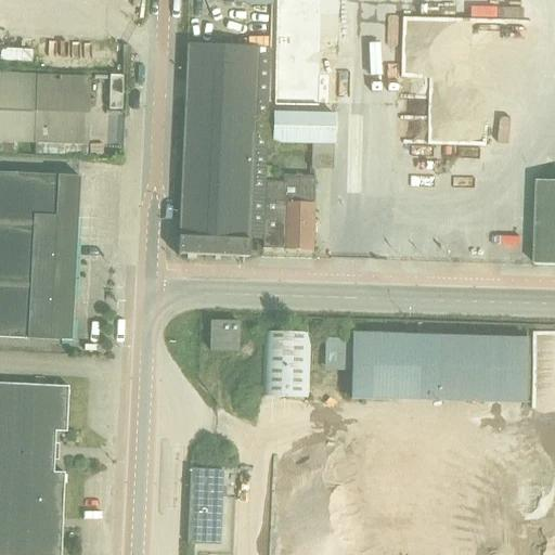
[(42,143),(115,143),(116,68),(110,68),(110,47),(79,46),(79,71),(0,69),(0,133),(15,134),(15,150),(42,150),(42,143)]
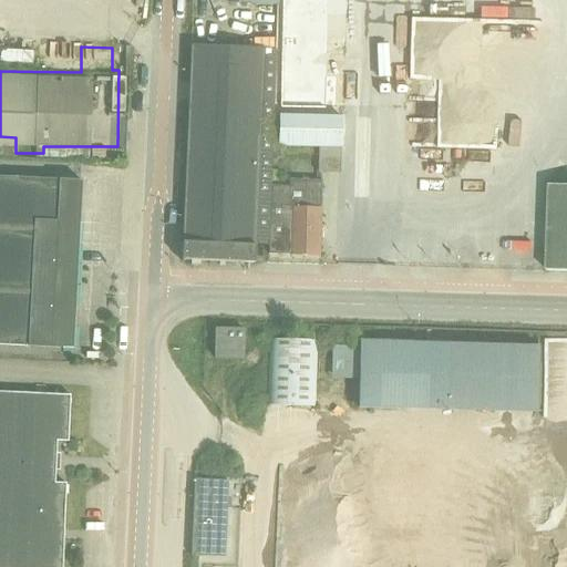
[(268,254),(269,254),(271,185),(270,185),(276,50),(193,47),(184,259),(255,263),(255,259),(263,259),(263,245),(255,245),(256,236),(269,237),(268,254)]
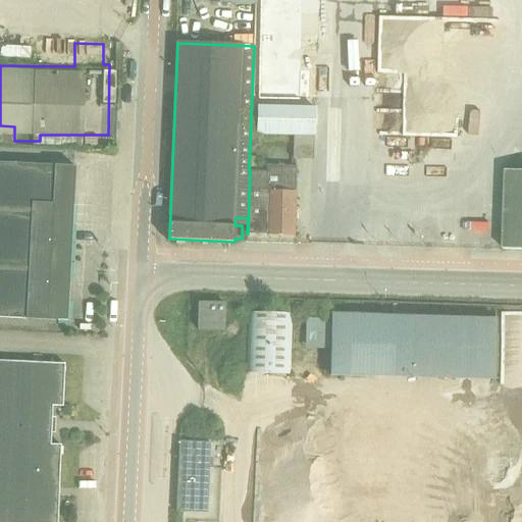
[(410,84),(409,45),(383,47),(385,105),(424,103),(423,83),(410,84)]
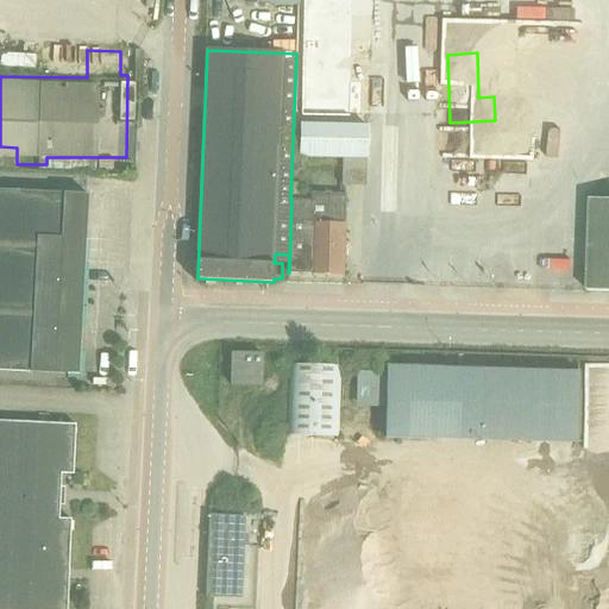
[(368,124),(300,123),(299,156),(343,157),(341,184),(365,184),(368,124)]
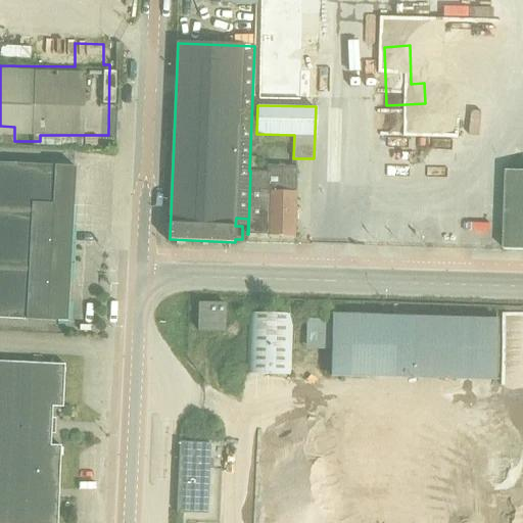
[(0,318),(67,321),(75,165),(0,161),(0,318)]
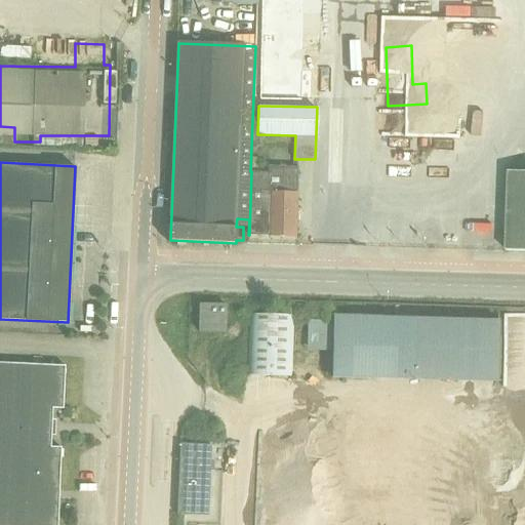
[(251,171),(249,235),(295,236),(298,167),(269,166),(269,172),(251,171)]
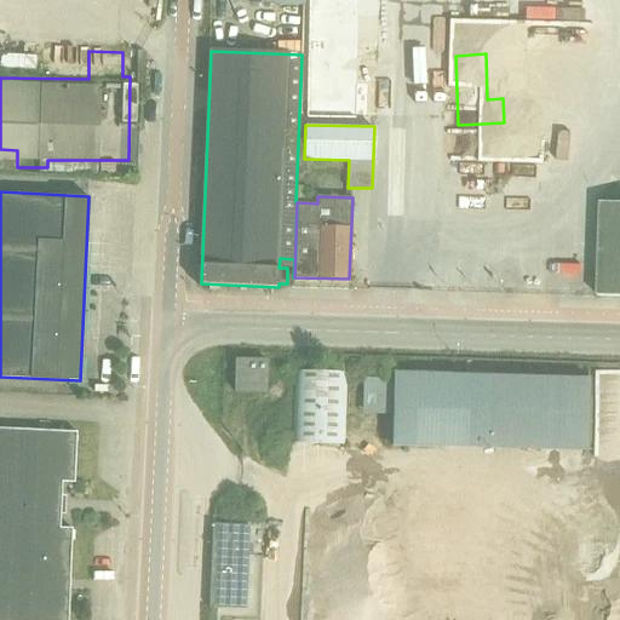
[(619,294),(619,201),(603,201),(601,294),(619,294)]
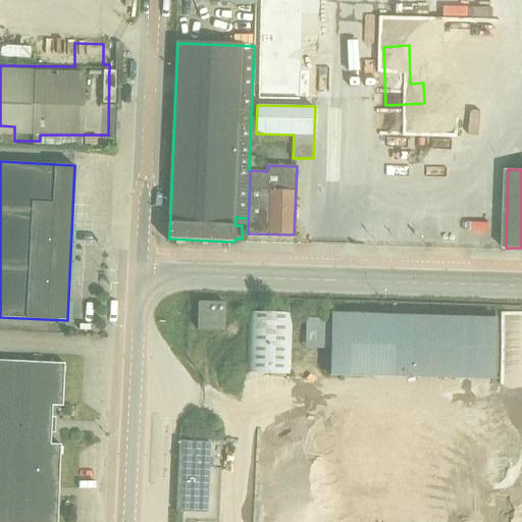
[(224,330),(225,302),(198,301),(197,330),(224,330)]
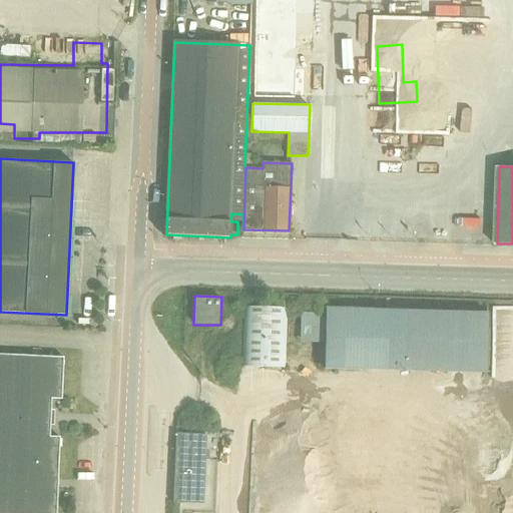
[(286,368),(288,308),(243,307),(241,367),(286,368)]
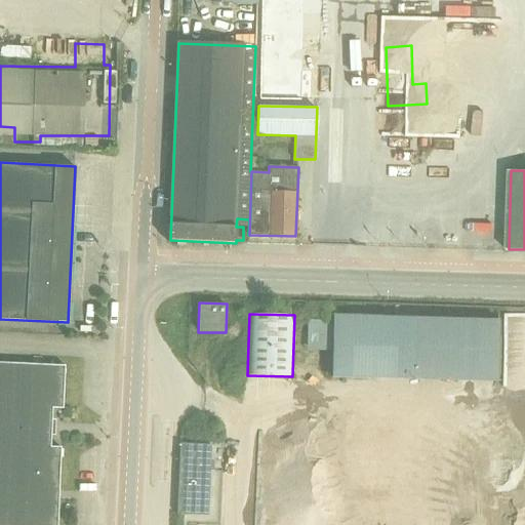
[(303,377),(496,381),(497,320),(333,316),(333,320),(308,319),(307,350),(332,351),(332,354),(304,353),(303,377)]
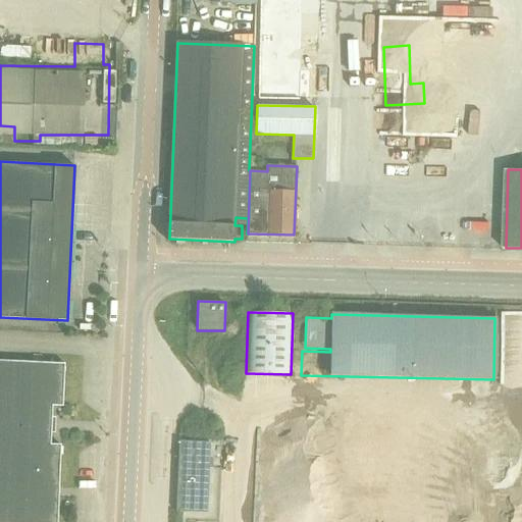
[(63,406),(65,363),(0,360),(0,521),(57,521),(61,445),(51,444),(53,405),(63,406)]
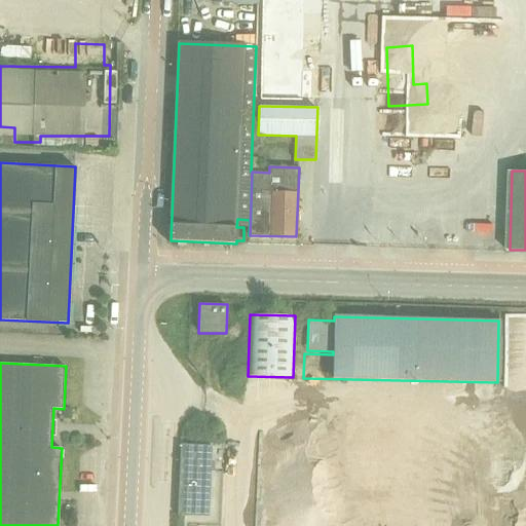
[(209,516),(212,445),(181,444),(178,515),(209,516)]
